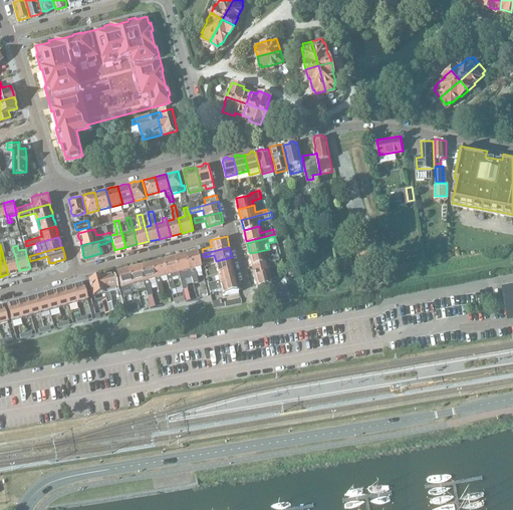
[(198,249),(186,252),(190,267),(192,275),(194,281),(199,279),(195,266),(201,264),(198,249)]
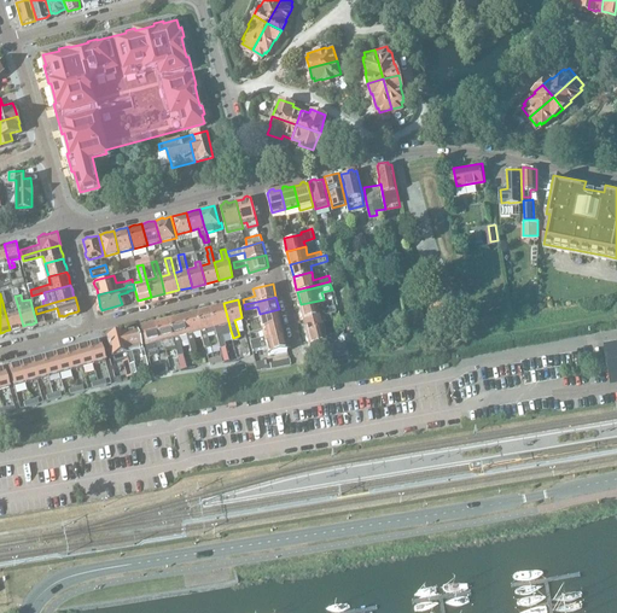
[(324,299),(319,301),(301,304),(303,317),(332,310),(337,309),(336,304),(325,307),(324,299)]
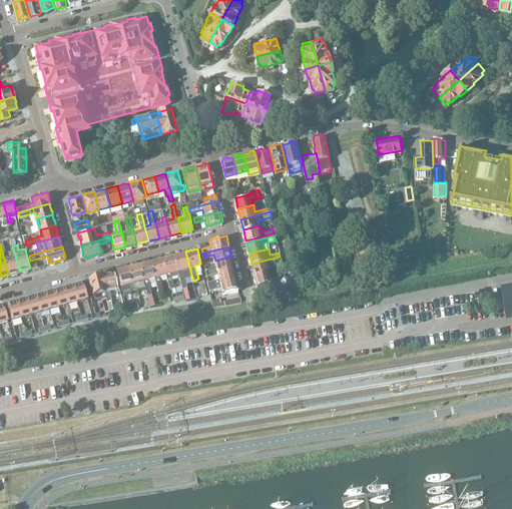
[(185,251),(174,255),(177,270),(178,270),(182,287),(187,286),(185,276),(191,275),(189,267),(185,251)]
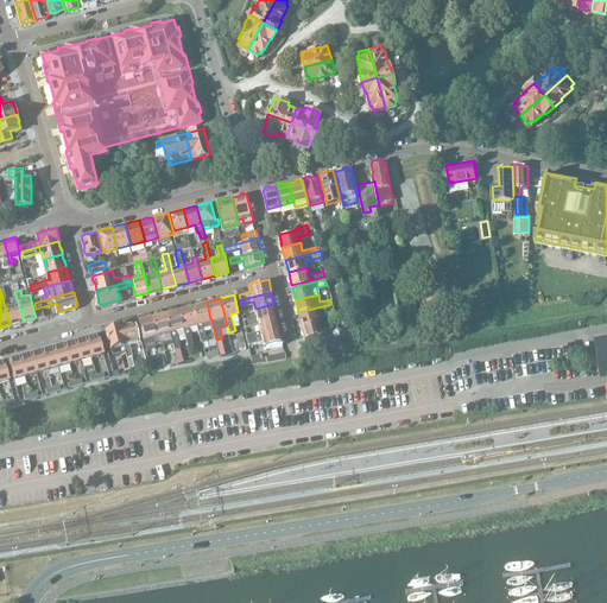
[(10,302),(4,303),(10,324),(14,323),(17,323),(20,322),(21,321),(23,321),(18,303),(11,305),(10,302)]
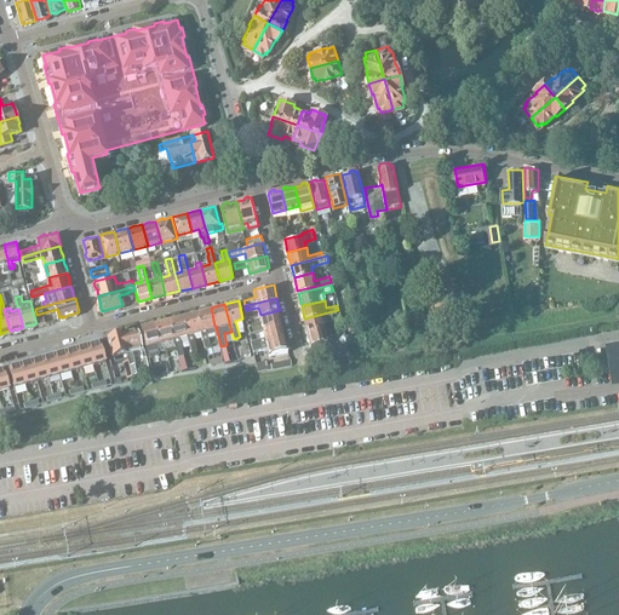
[(211,308),(196,311),(201,329),(206,345),(207,344),(210,344),(211,343),(207,328),(215,326),(211,308)]
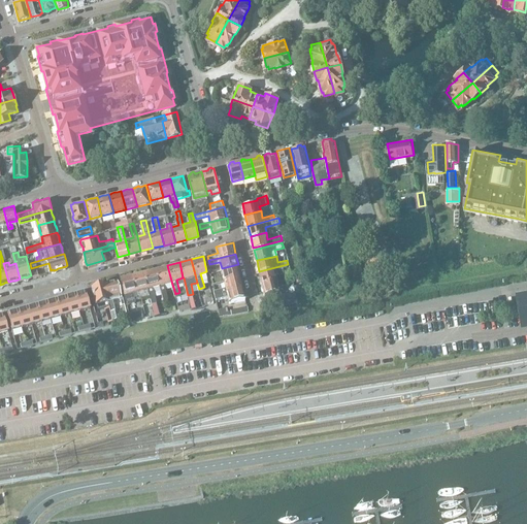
[(238,264),(222,268),(223,273),(212,276),(213,283),(225,280),(225,279),(241,275),(238,264)]
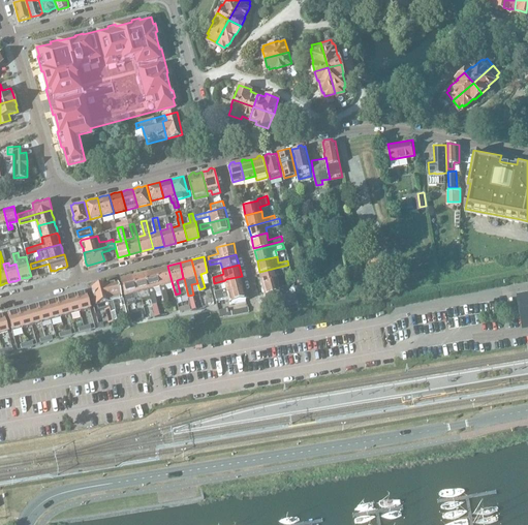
[(167,266),(156,269),(160,284),(164,299),(168,298),(165,282),(172,281),(167,266)]
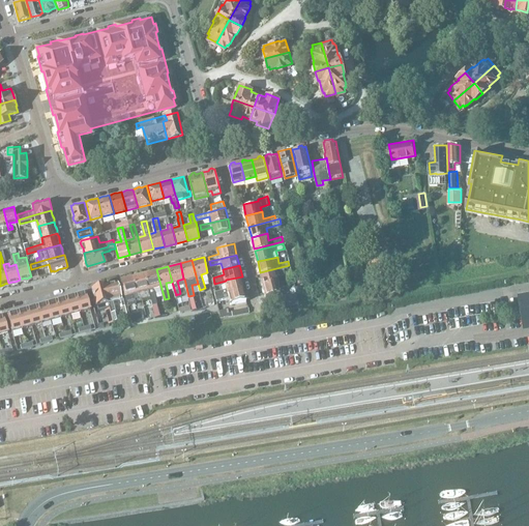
[(260,272),(263,284),(278,280),(277,273),(286,271),(285,266),(260,272)]
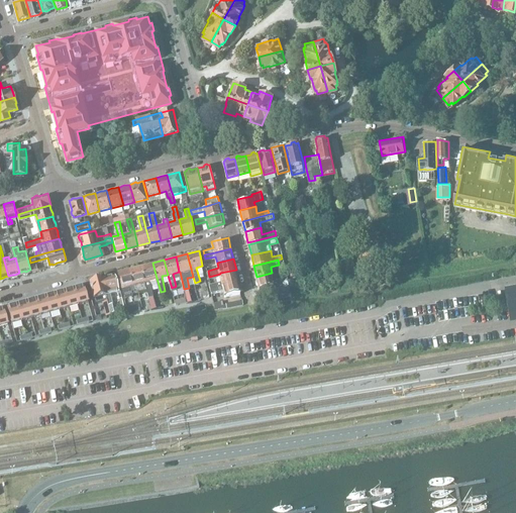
[(297,262),(290,264),(292,274),(299,273),(297,262)]
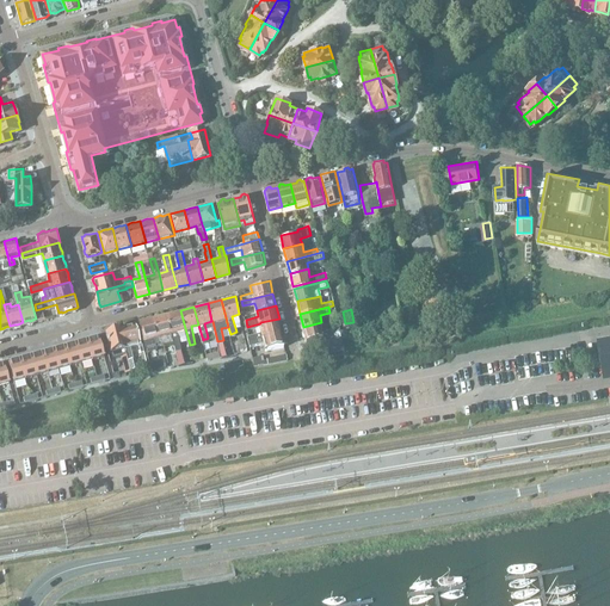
[(180,310),(167,314),(173,339),(174,339),(177,348),(183,347),(178,329),(185,328),(180,310)]
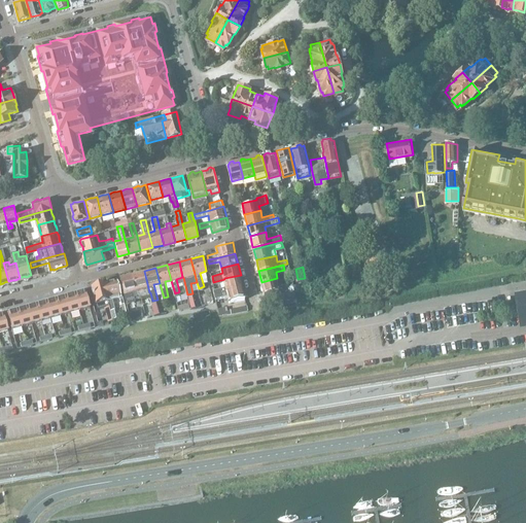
[(144,271),(133,274),(138,295),(149,292),(144,271)]
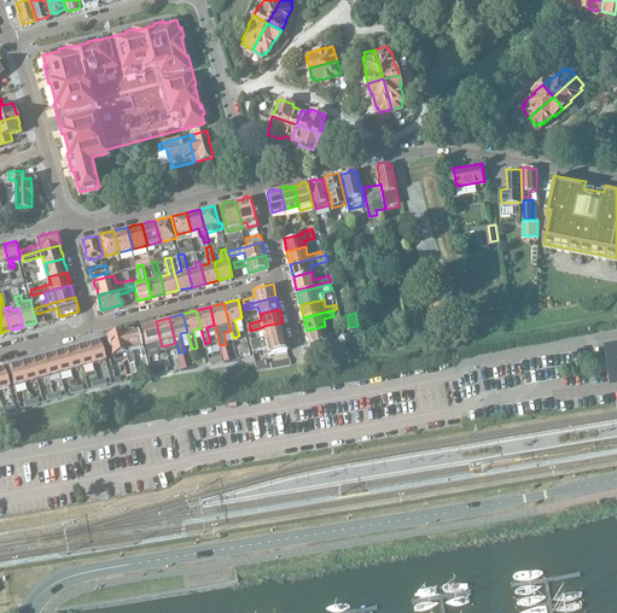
[(156,321),(141,325),(149,354),(158,351),(158,348),(162,346),(156,321)]
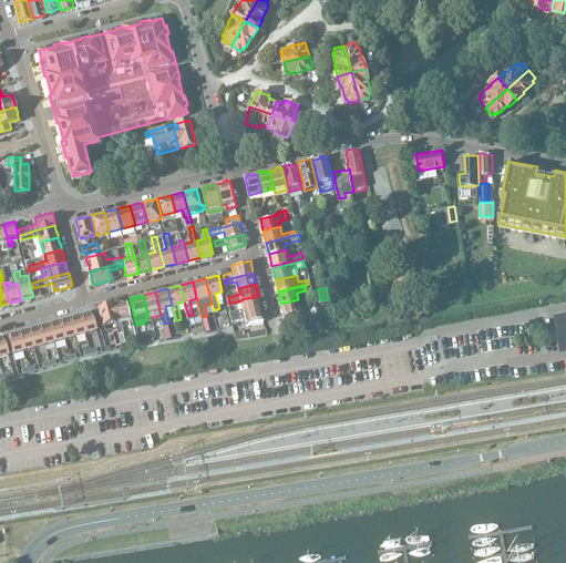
[(263,307),(259,296),(242,299),(242,300),(243,307),(229,310),(232,315),(244,311),(263,307)]
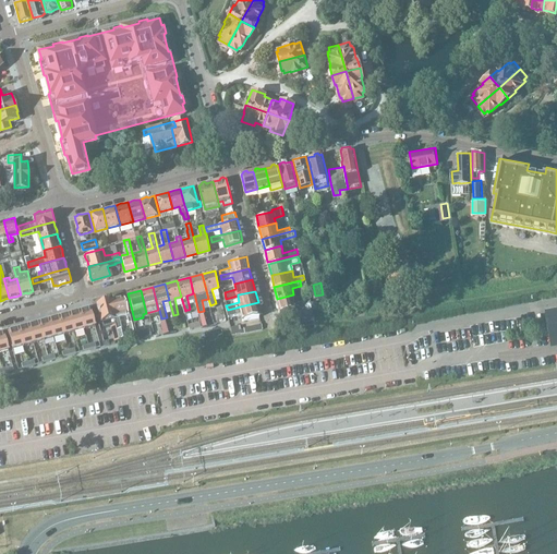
[(280,310),(297,305),(295,300),(306,297),(304,292),(293,294),(277,299),(280,310)]
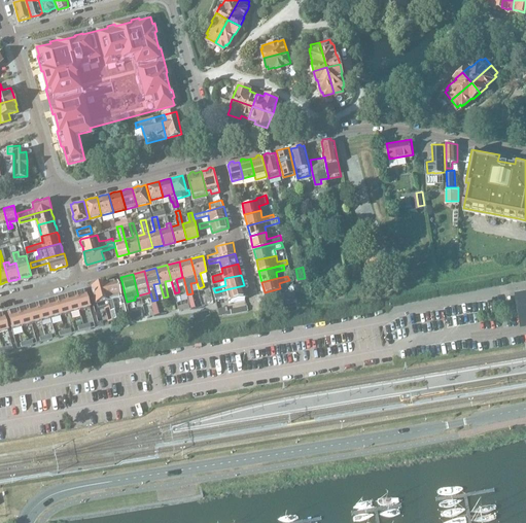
[(117,278),(105,281),(112,309),(115,308),(113,297),(121,294),(117,278)]
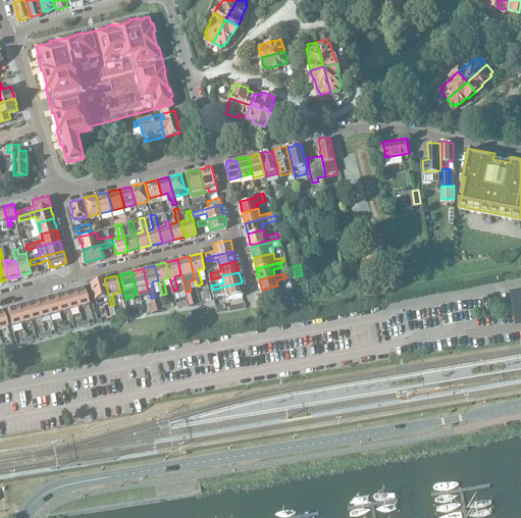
[(104,278),(91,281),(95,298),(104,296),(107,307),(111,306),(104,278)]
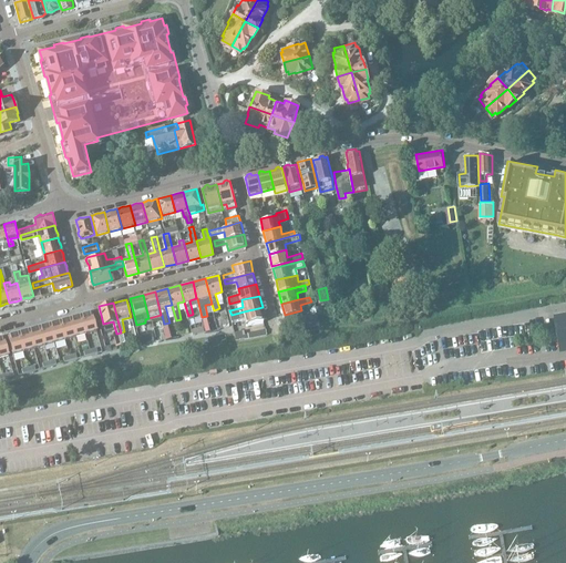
[(265,319),(263,307),(244,311),(232,315),(233,319),(245,316),(247,323),(264,319),(265,319)]
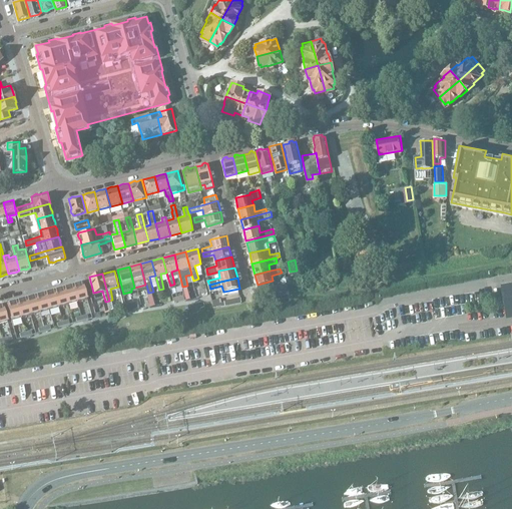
[(88,297),(83,280),(73,282),(78,300),(88,297)]
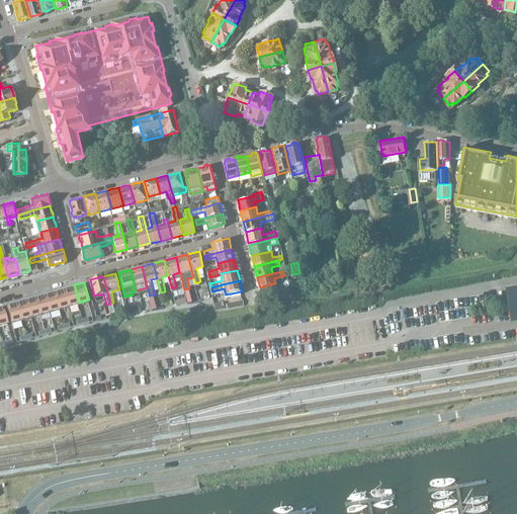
[(79,303),(74,284),(65,287),(70,305),(79,303)]
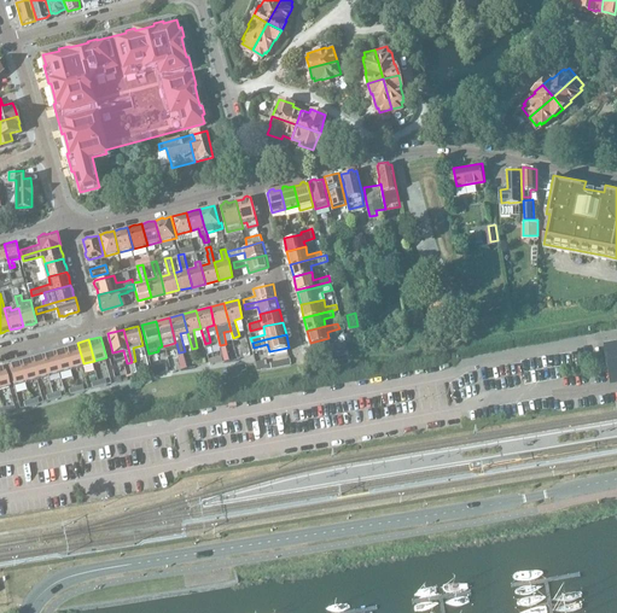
[(349,351),(347,339),(337,342),(339,354),(349,351)]
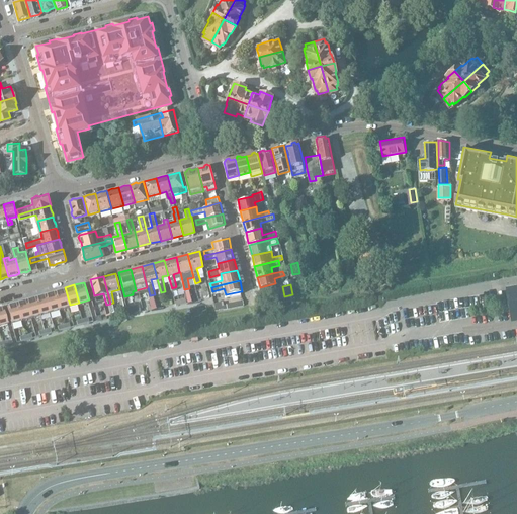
[(70,305),(65,287),(55,290),(60,308),(70,305)]
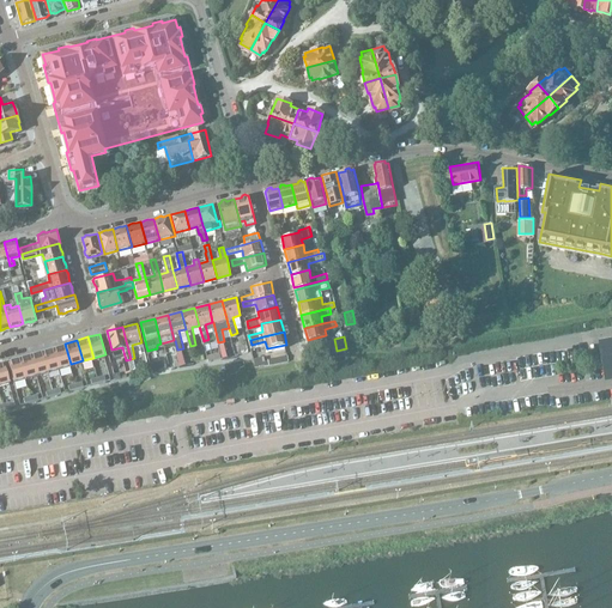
[(71,364),(65,344),(54,346),(60,368),(71,364)]
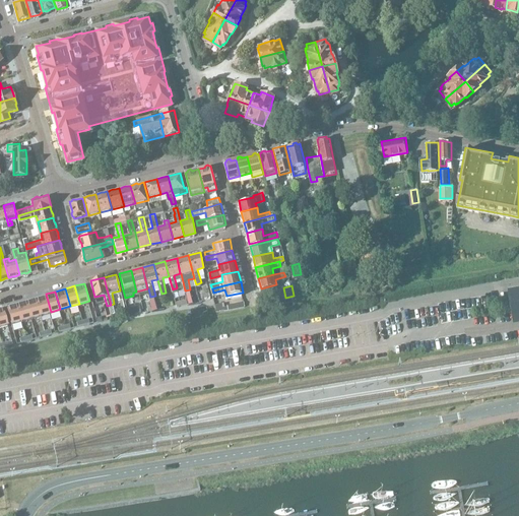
[(51,312),(46,294),(37,297),(42,314),(51,312)]
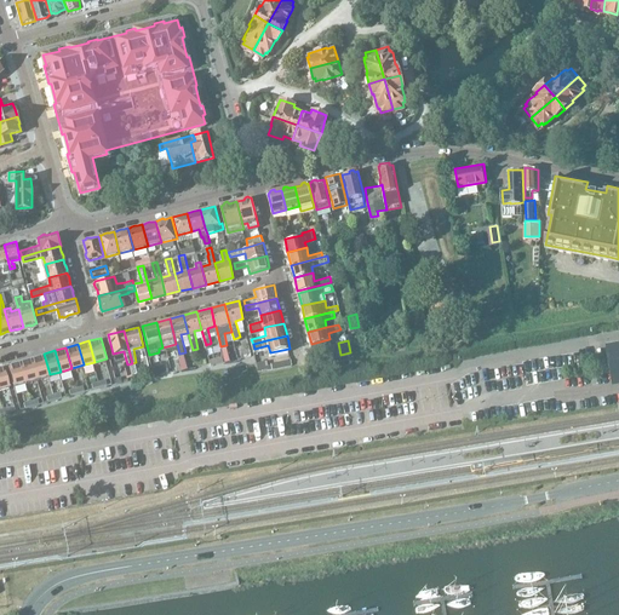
[(50,374),(44,354),(32,356),(38,378),(50,374)]
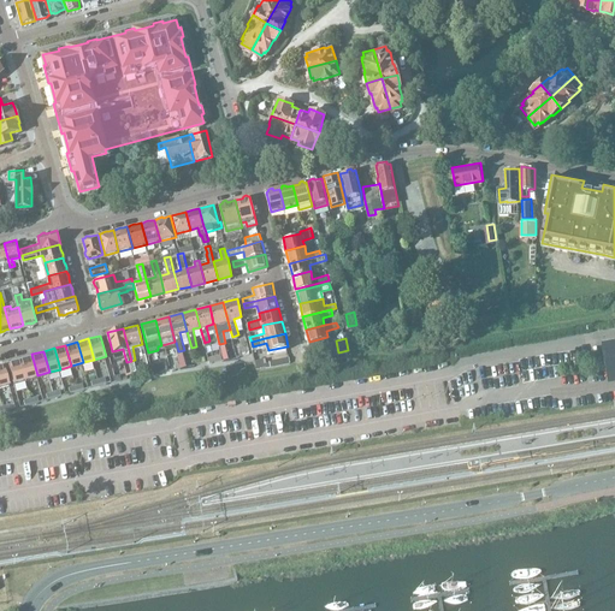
[(37,375),(31,354),(21,357),(27,379),(37,375)]
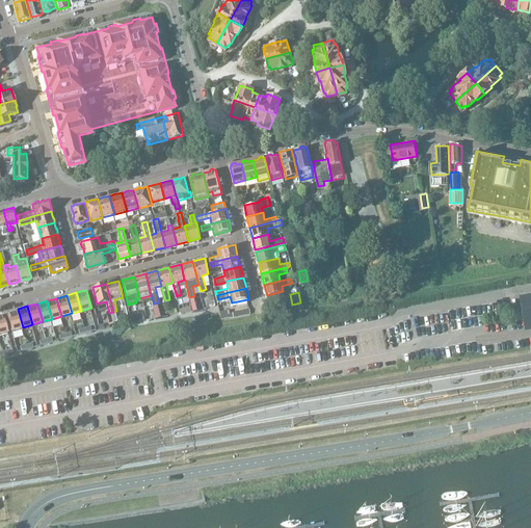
[(231,314),(230,308),(220,309),(221,316),(231,314)]
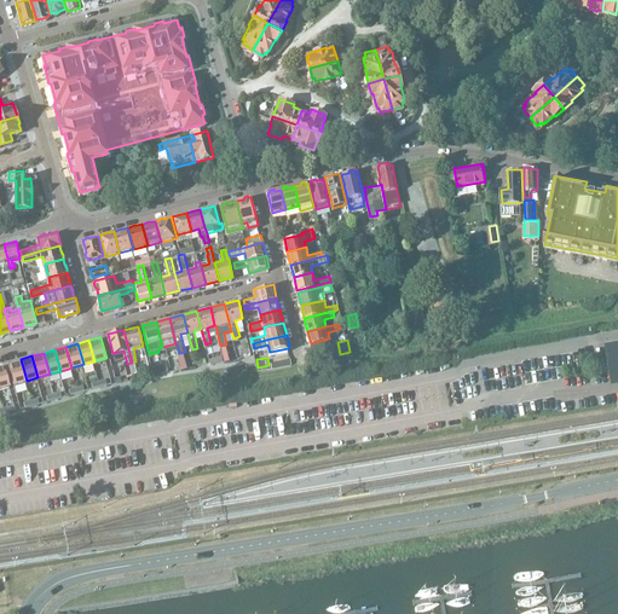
[(27,381),(21,359),(9,363),(15,383),(27,381)]
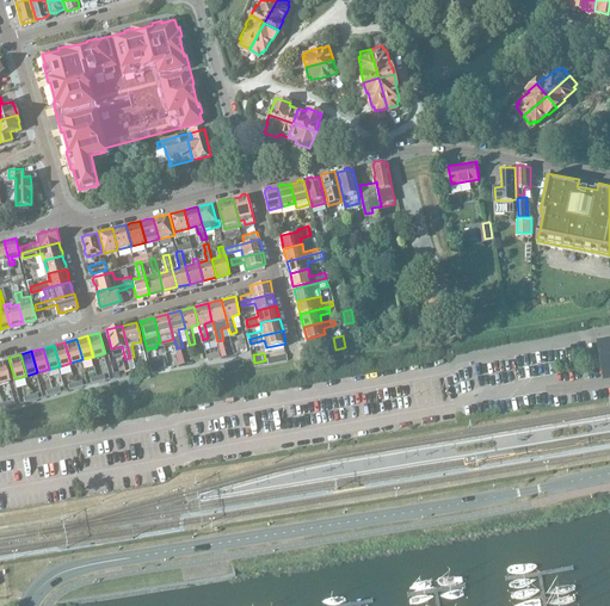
[(0,382),(10,379),(4,359),(0,359),(0,382)]
